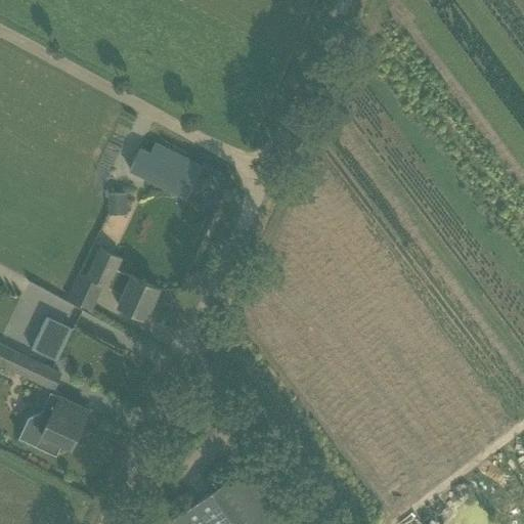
[(149,154),(138,175),(186,199),(197,177),(149,154)]
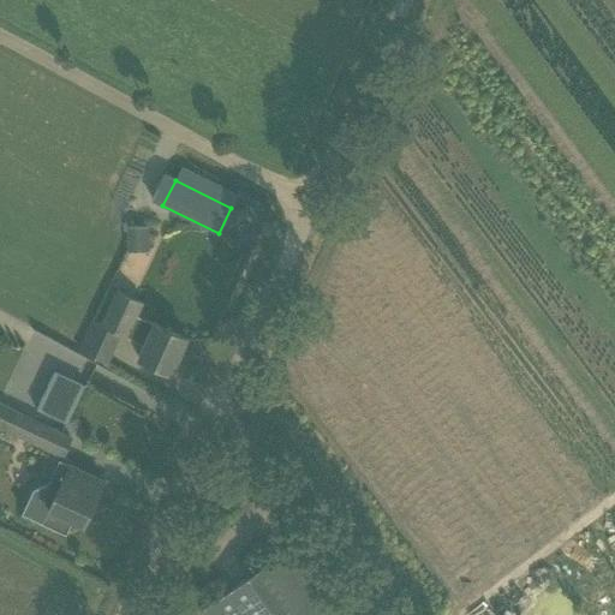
[(127,245),(150,245),(149,227),(127,228),(127,245)]
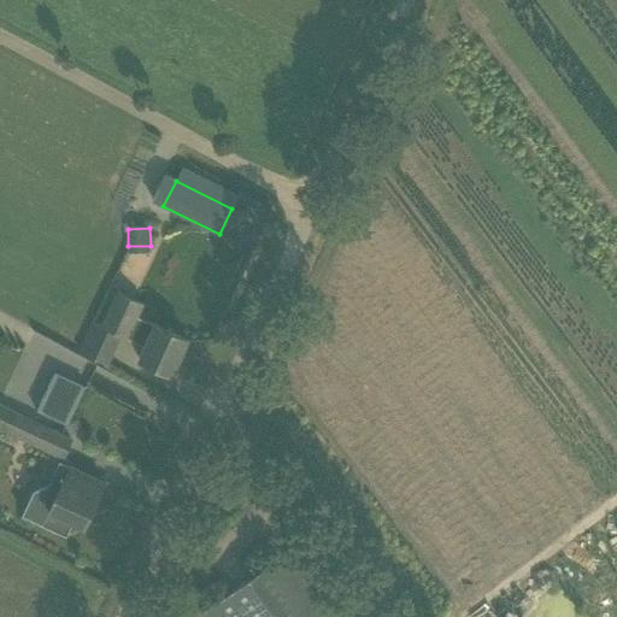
[(116,292),(103,323),(121,331),(119,336),(144,347),(137,360),(170,374),(187,339),(136,317),(142,304),(116,292)]
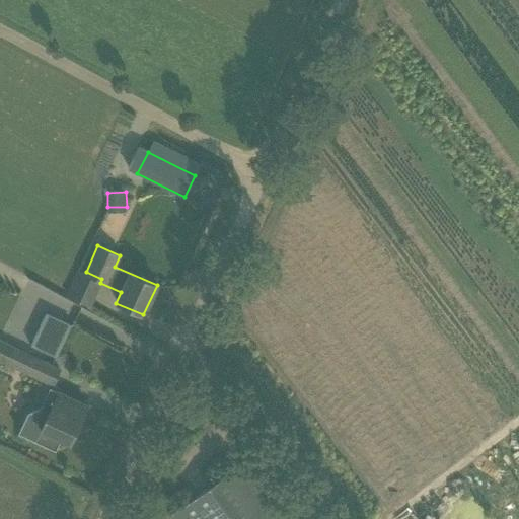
[(72,325),(46,312),(30,346),(57,358),(72,325)]
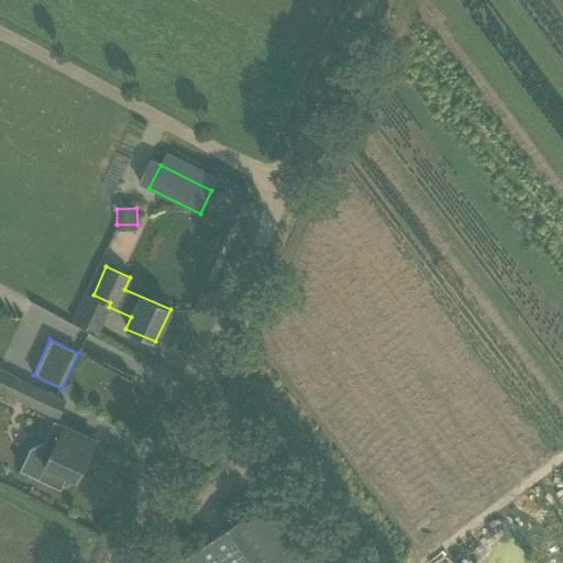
[(17,398),(57,417),(65,400),(12,375),(2,398),(13,405),(17,398)]
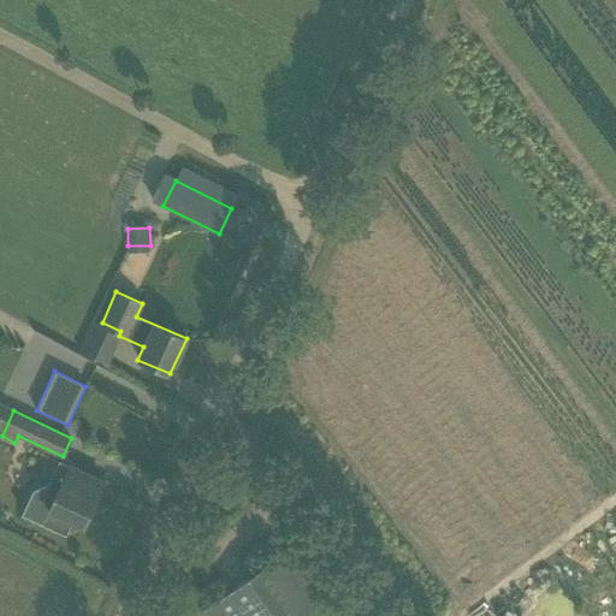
[(104,481),(67,466),(58,489),(47,485),(34,490),(21,514),(42,525),(66,535),(72,521),(83,526),(104,481)]
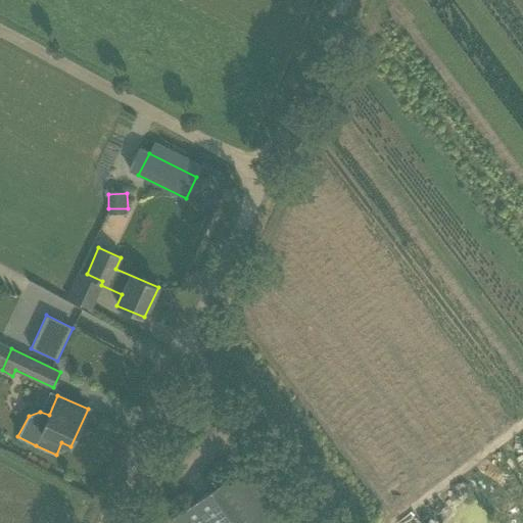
[(281,522),(271,508),(241,468),(174,517),(178,522),(281,522)]
